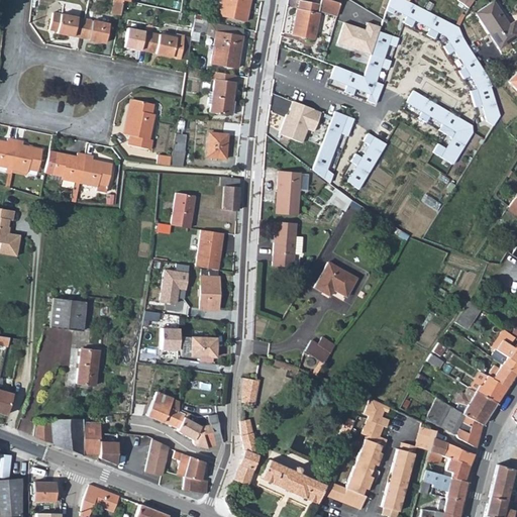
[(111,0),(109,13),(117,15),(119,0),(111,0)]
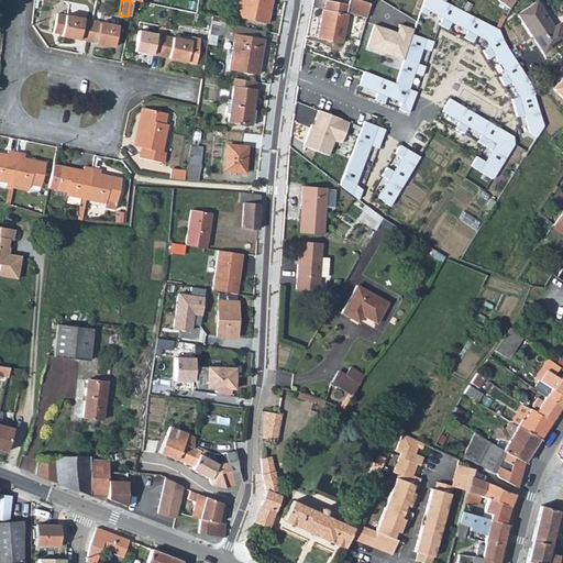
[(239,0),(235,15),(266,22),(269,0),(239,0)]
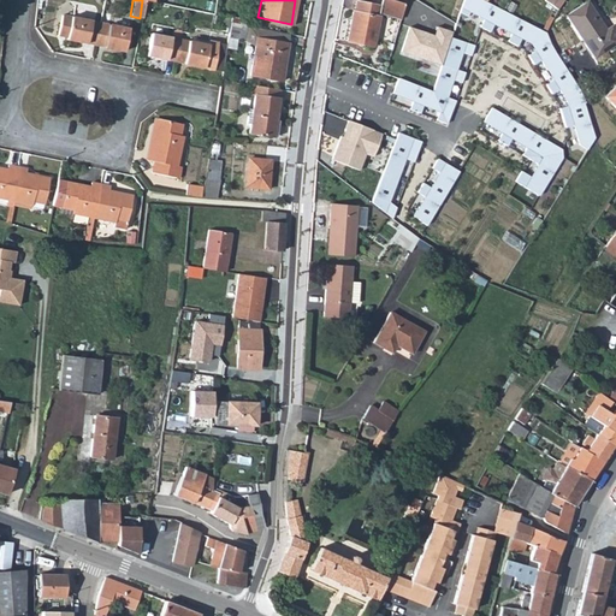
[(406,4),(392,0),(380,0),(380,6),(356,1),(355,11),(354,11),(348,40),(374,46),(380,16),(402,19),(406,4)]
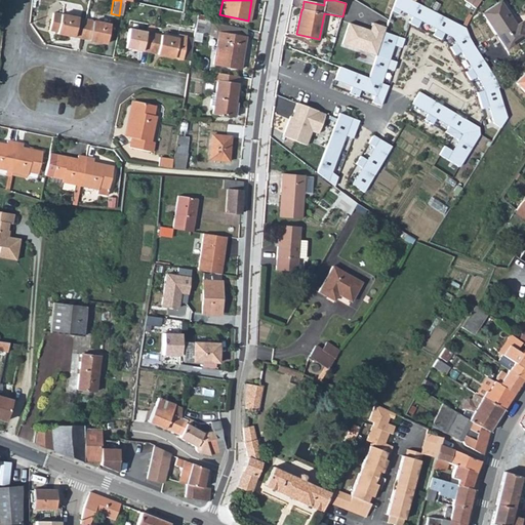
[(473,43),(465,30),(414,3),(406,0),(396,0),(391,11),(398,15),(400,11),(412,17),(409,24),(417,28),(420,23),(436,30),(433,36),(441,40),(444,34),(452,37),(455,43),(450,47),(455,54),(460,50),(473,43)]
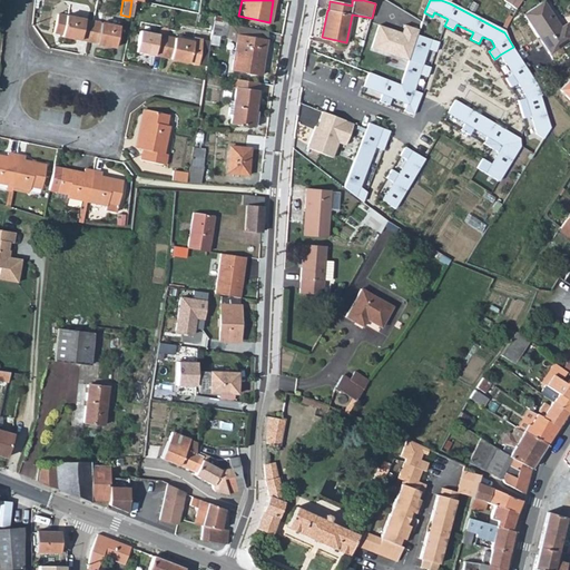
[(522,16),(548,57),(569,43),(569,30),(567,25),(559,30),(542,3),(522,16)]
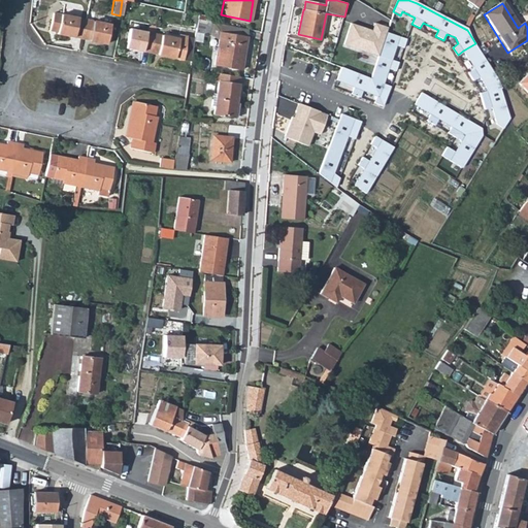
[(55,32),(79,37),(83,17),(51,11),(47,28),(55,30),(55,32)]
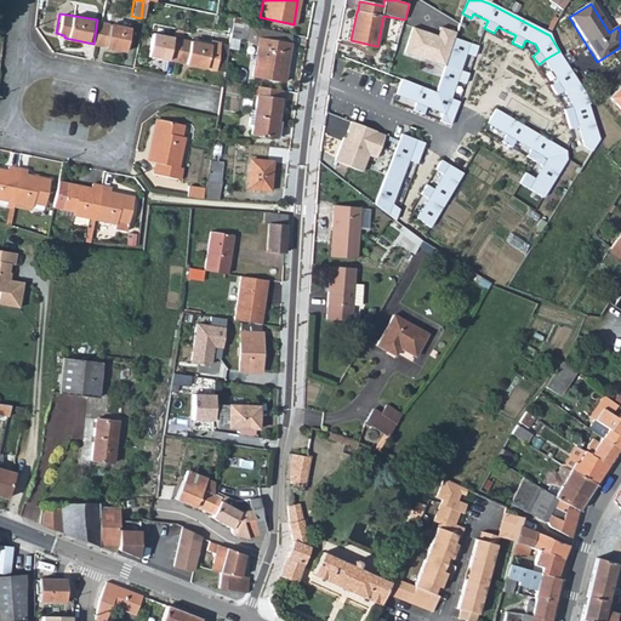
[(97,20),(93,44),(123,50),(126,26),(97,20)]
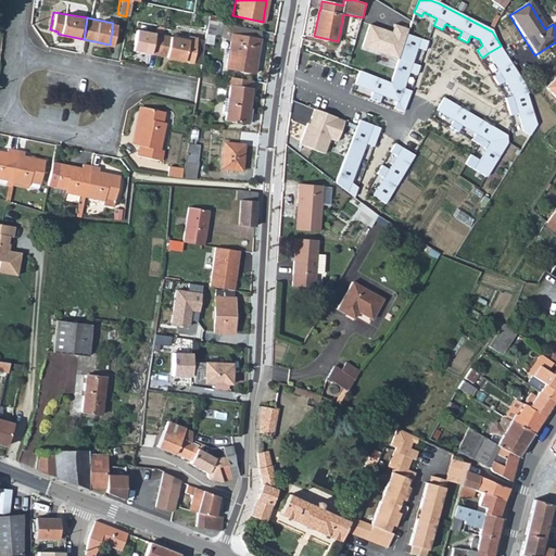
[(207,19),(205,33),(218,36),(222,22),(211,19),(207,19)]
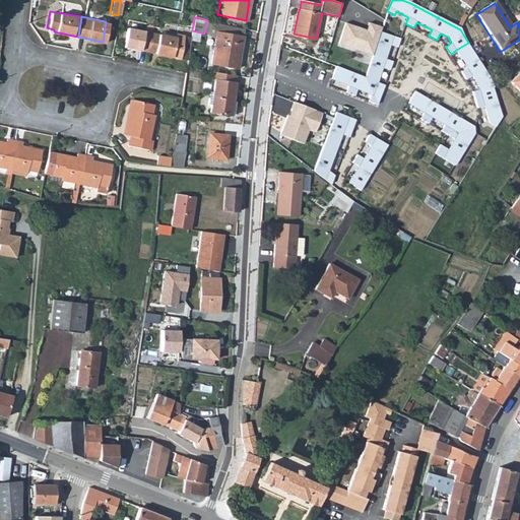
[(216,31),(218,22),(207,20),(204,34),(216,36),(216,31)]
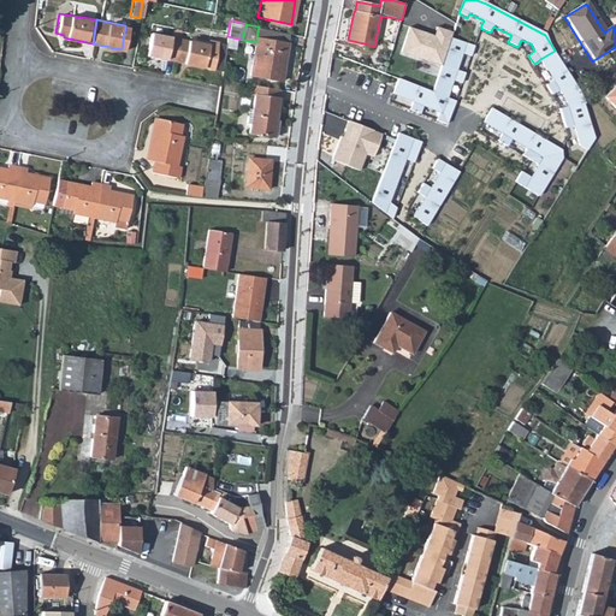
[(433,36),(409,28),(402,52),(440,65),(451,33),(436,28),(433,36)]
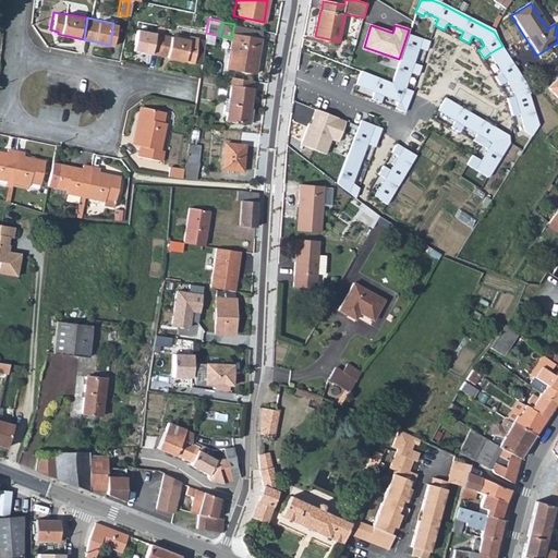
[(131,48),(156,53),(160,32),(135,27),(131,48)]
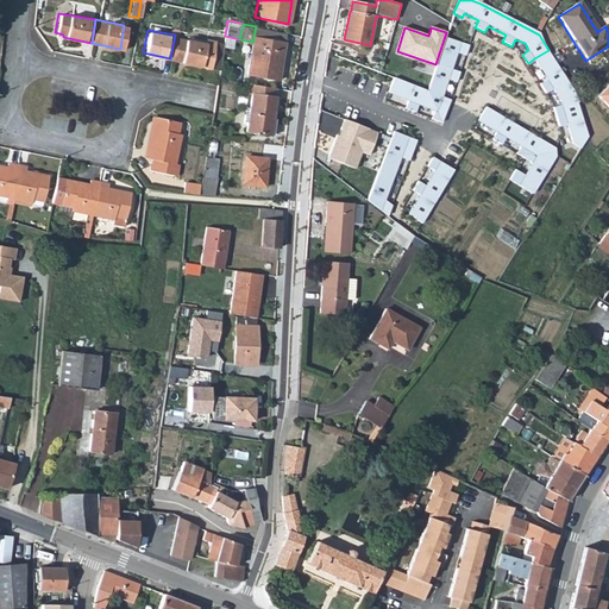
[(175,35),(170,58),(208,66),(209,64),(212,45),(214,37),(199,35),(198,39),(175,35)]
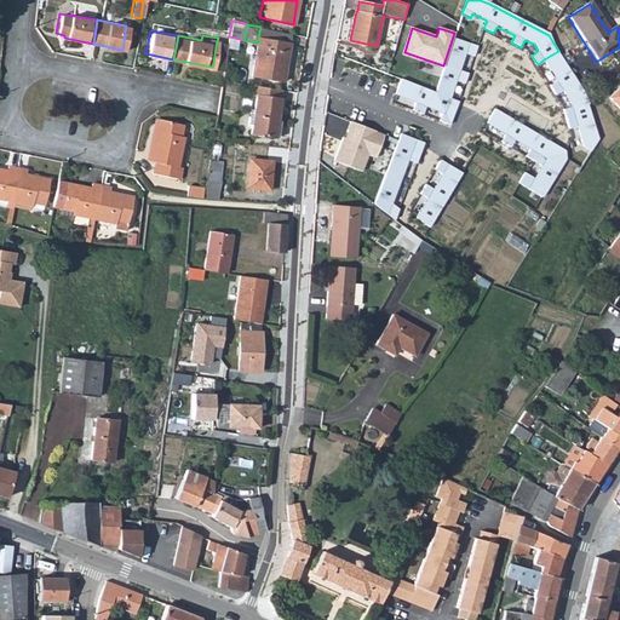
[(258,38),(258,42),(252,75),(282,81),(288,44),(258,38)]
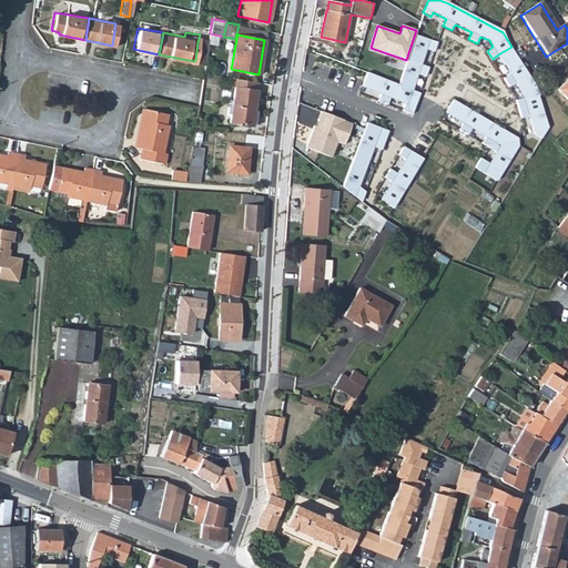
[(416,36),(398,85),(412,90),(418,74),(427,77),(429,68),(422,66),(426,51),(435,53),(438,43),(416,36)]
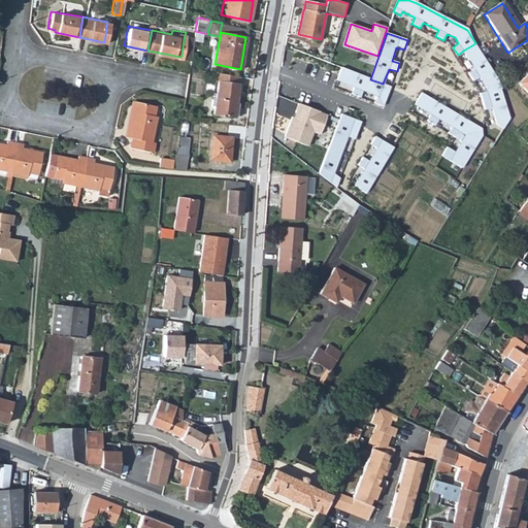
[(184,39),(182,56),(191,57),(193,41),(184,39)]
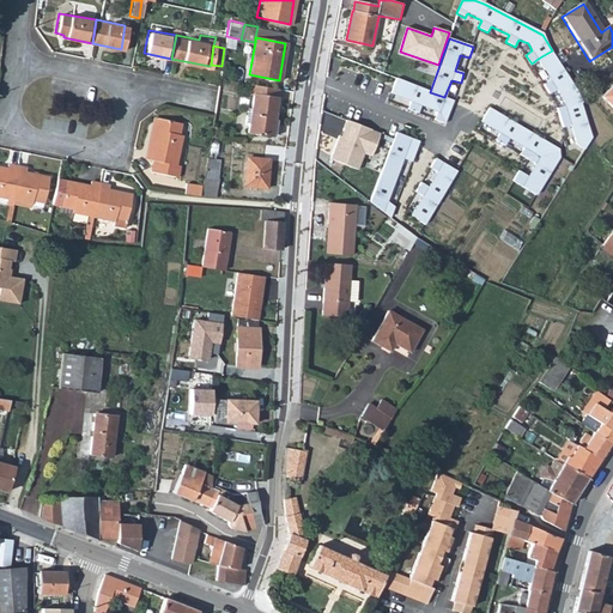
[(592,139),(582,103),(552,50),(538,59),(545,70),(540,73),(545,79),(550,77),(552,82),(545,85),(548,92),(556,87),(565,107),(557,109),(564,127),(570,126),(577,145),(584,150),(592,139)]
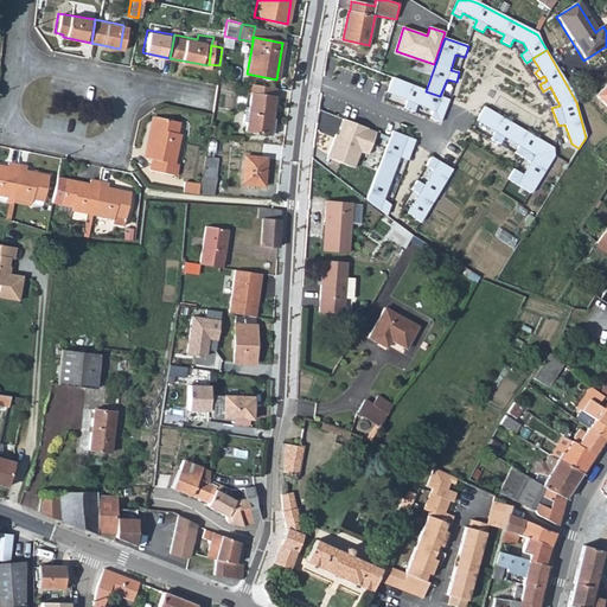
[(393,80),(387,95),(407,102),(404,110),(414,114),(416,104),(434,110),(432,120),(441,123),(449,100),(440,96),(426,91),(393,80)]
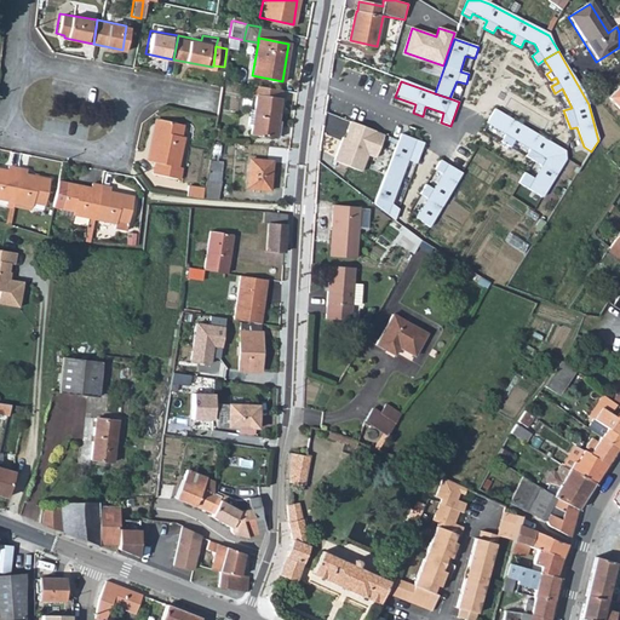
[(281,90),(251,84),(244,132),(277,137),(280,119),(277,119),(281,90)]
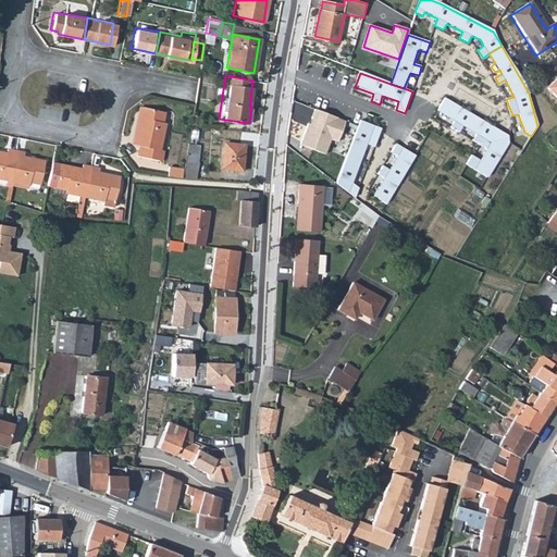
[(556,76),(546,86),(556,99),(556,76)]
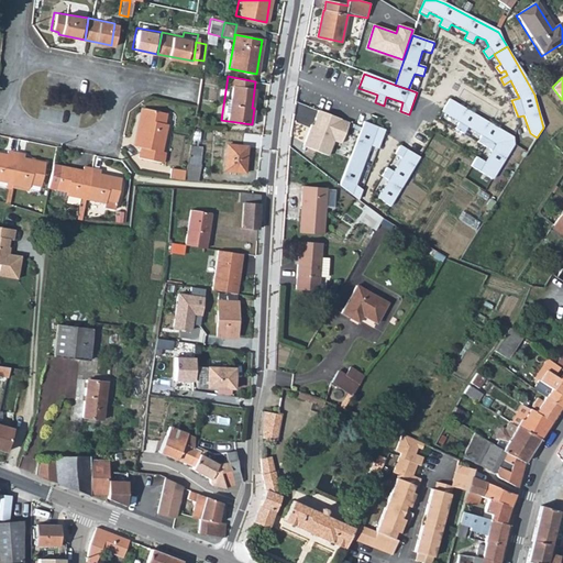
[(450,101),(443,113),(460,122),(455,130),(464,135),(468,128),(482,135),(477,143),(493,151),(485,163),(476,158),(472,167),(494,179),(514,146),(514,138),(450,101)]
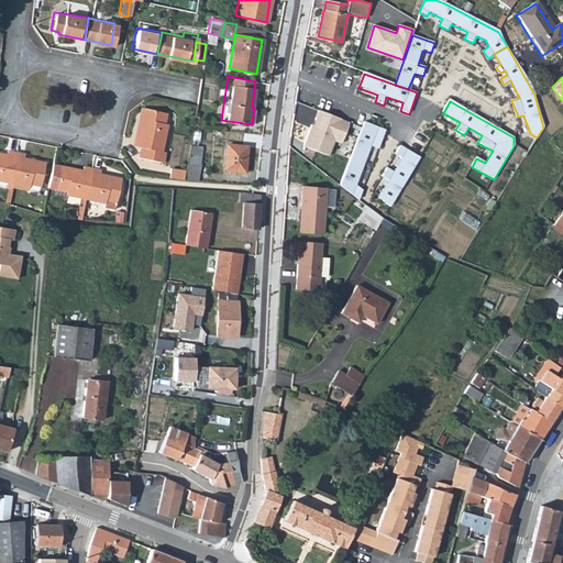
[(168,112),(142,108),(135,144),(142,145),(140,154),(166,158),(167,150),(164,150),(169,123),(166,122),(168,112)]
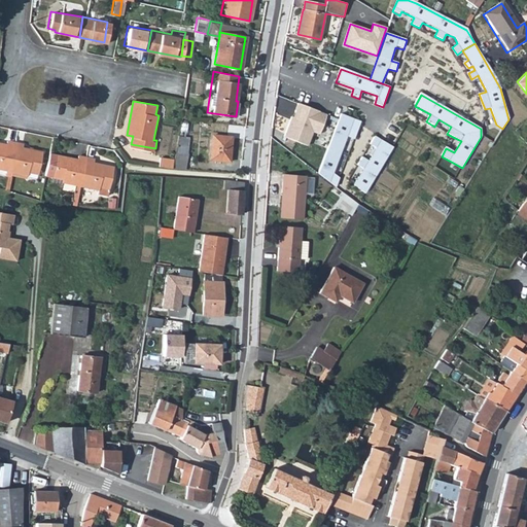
[(290,118),(283,137),(307,146),(313,132),(319,135),(326,115),(297,104),(292,118),(290,118)]
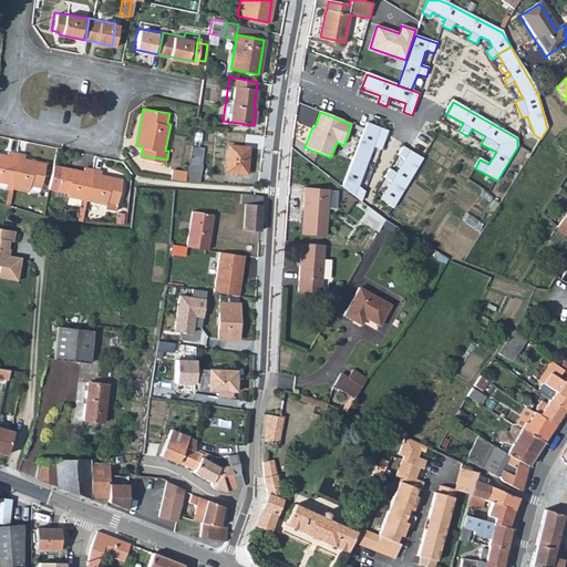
[(364,192),(359,187),(368,163),(372,164),(378,148),(380,148),(387,132),(366,123),(342,188),(361,202),(364,192)]
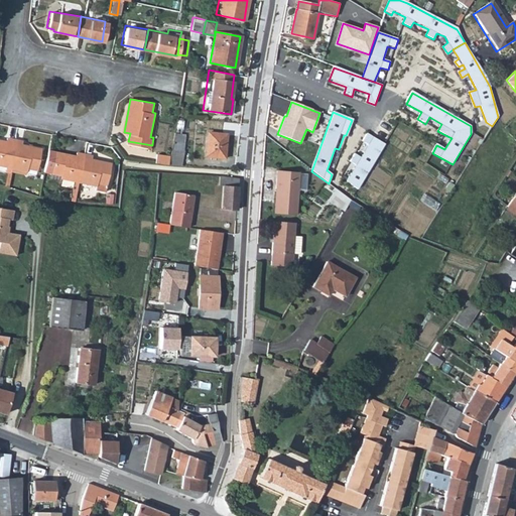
[(187,125),(175,123),(173,133),(186,134),(187,125)]
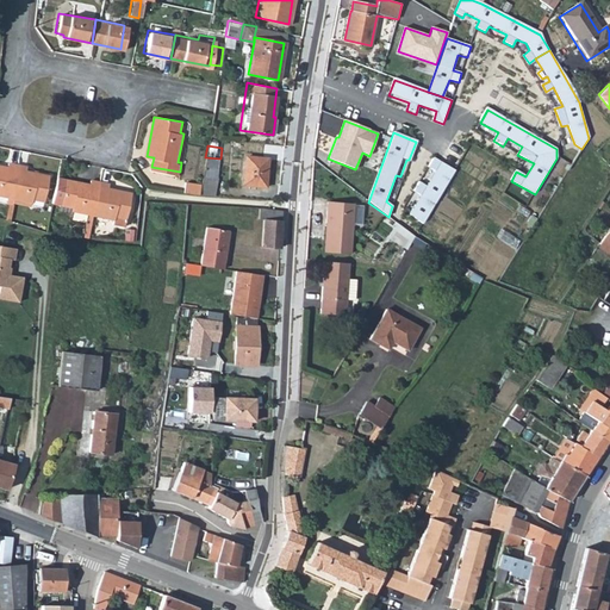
[(267,153),(247,150),(243,178),(265,180),(267,153)]
